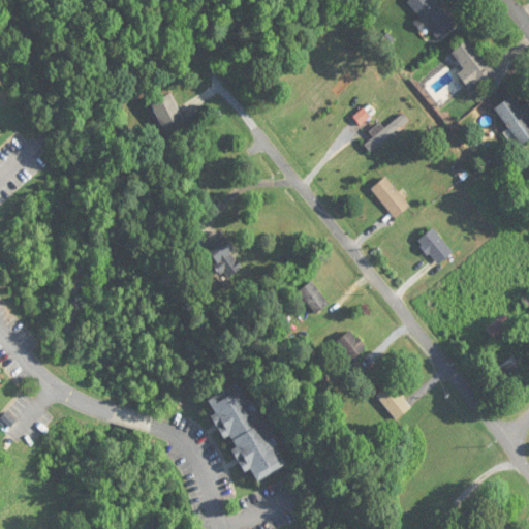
[(454,27),(436,0),(433,0),(432,1),(430,0),(409,0),(407,2),(425,29),(428,27),(436,39),(454,27)]
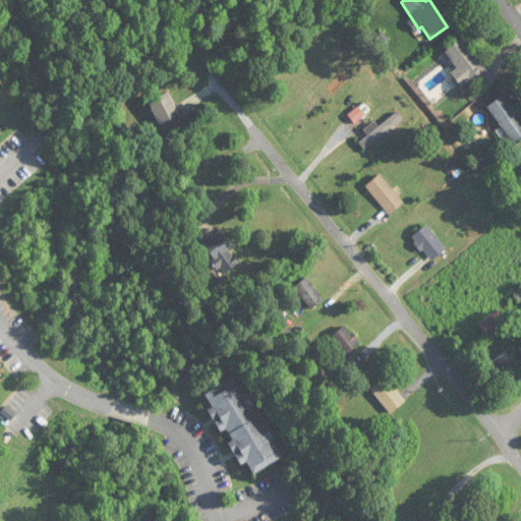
[(486,74),(465,39),(445,51),(456,70),(451,73),(461,90),(486,74)]
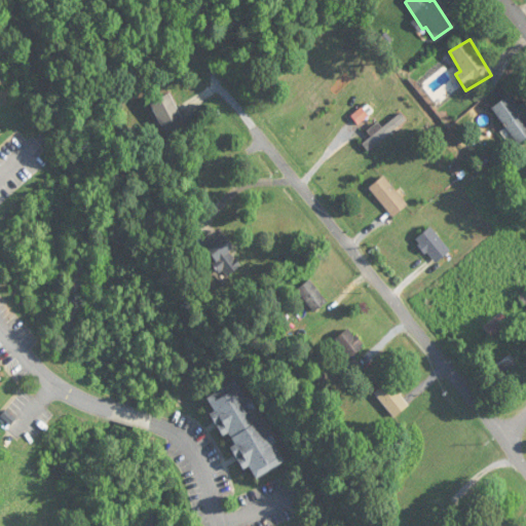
[(150,104),(162,127),(181,118),(168,94),(150,104)]
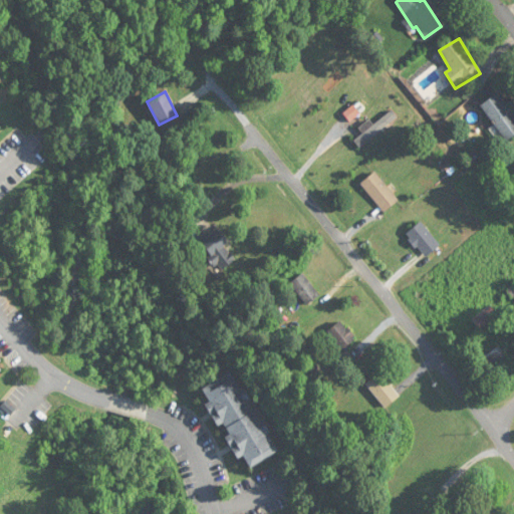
[(481,106),(507,142),(513,136),(513,117),(497,94),(481,106)]
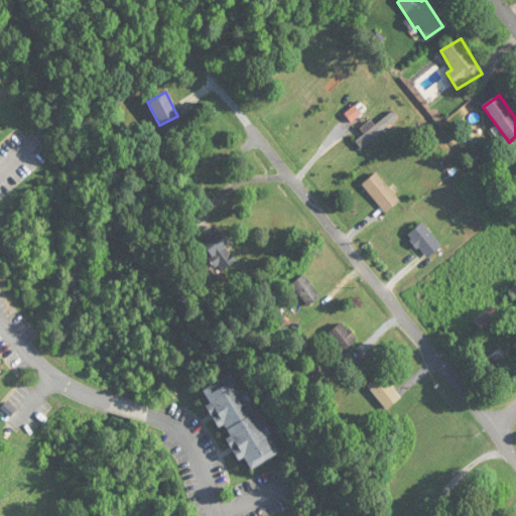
[(362,185),(385,214),(400,202),(377,173),(362,185)]
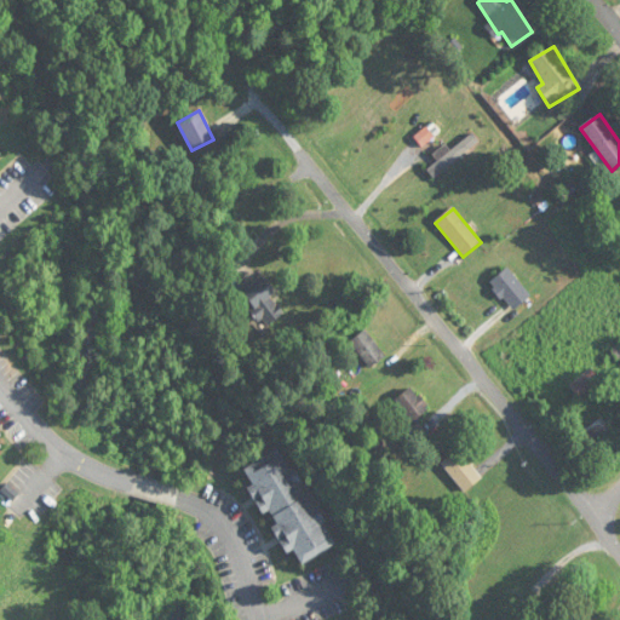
[(489,283),(514,311),(532,297),(507,268),(489,283)]
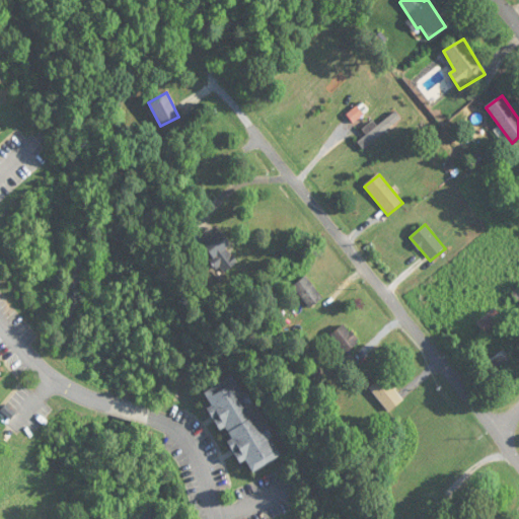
[(227,248),(231,245),(218,231),(201,247),(225,274),(238,261),(227,248)]
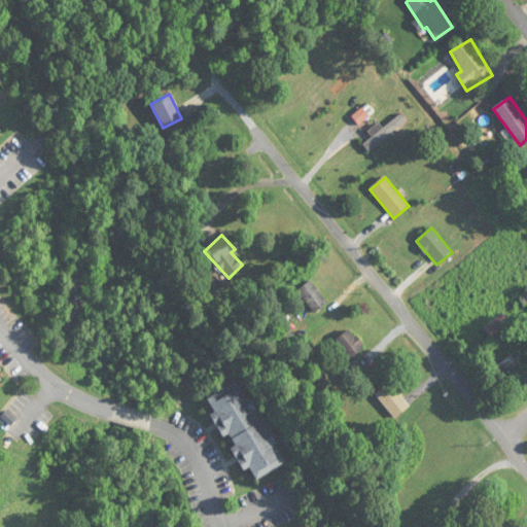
[(314,313),(327,304),(311,282),(297,291),(314,313)]
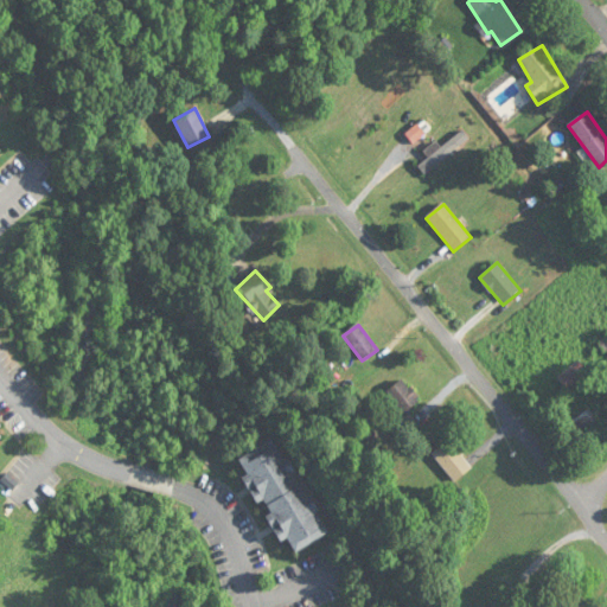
[(566,389),(588,375),(580,363),(557,377),(566,389)]
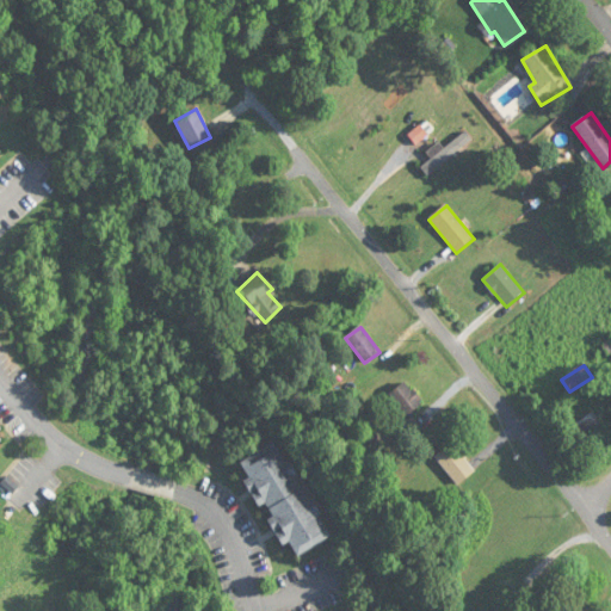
[(389,395),(407,418),(424,403),(405,382),(389,395)]
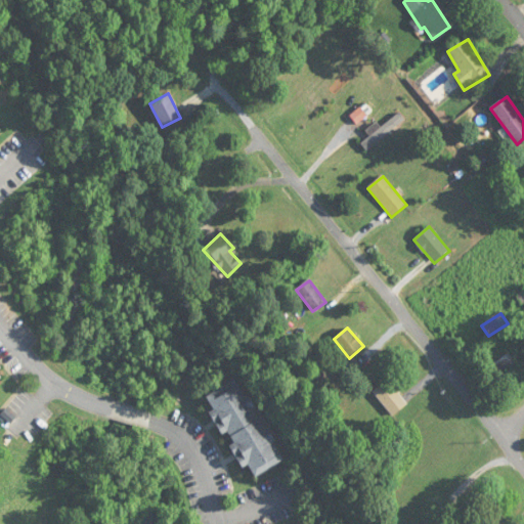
[(516,366),(509,354),(489,367),(496,379),(516,366)]
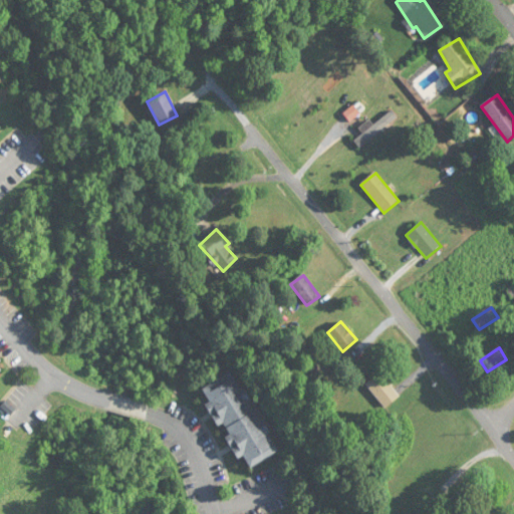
[(202,390),(210,404),(207,405),(238,460),(243,457),(249,469),(277,454),(232,372),(202,390)]
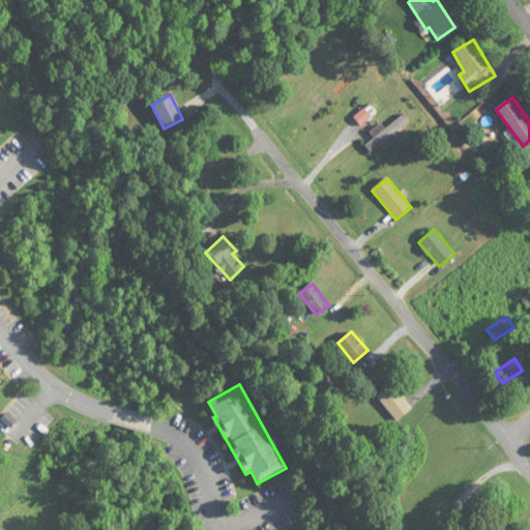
[(413,409),(393,384),(377,396),(396,421),(413,409)]
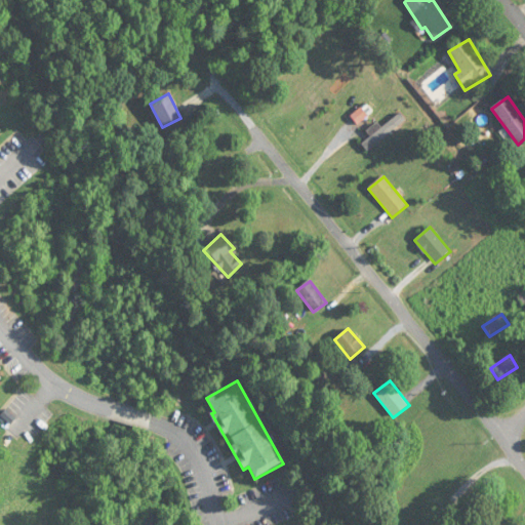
[(506,524),(495,514),(484,524),(506,524)]
